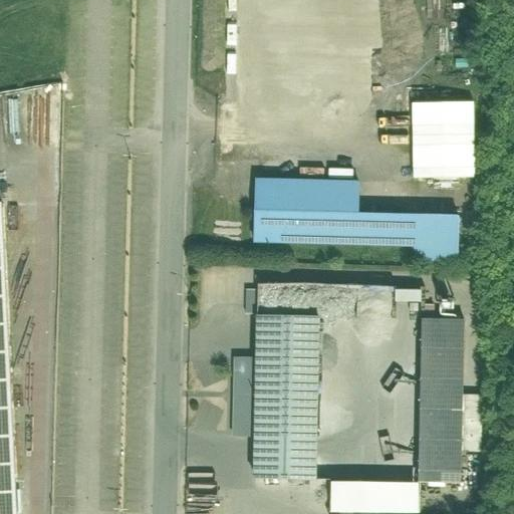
[(474,100),(412,101),(413,180),(476,179),(474,100)]
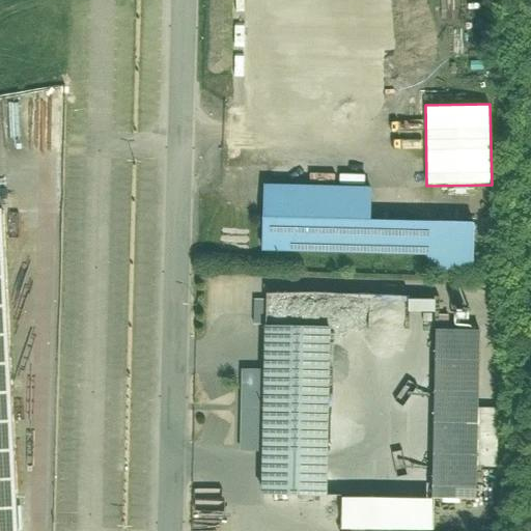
[(475,219),(371,217),(371,186),(262,183),(261,250),(427,254),(427,274),(474,275),(475,219)]
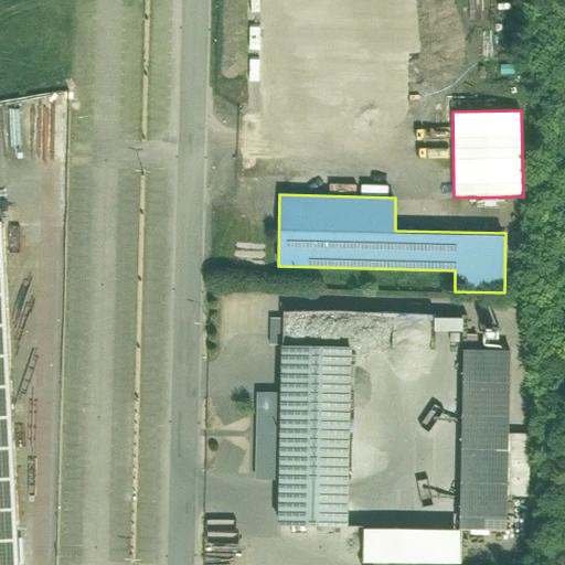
[(0,564),(16,564),(2,221),(0,221),(0,564)]
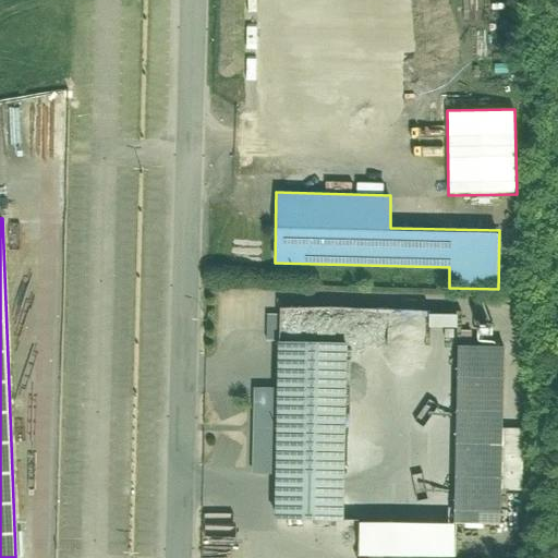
[(271,340),(284,339),(283,315),(270,315),(271,340)]
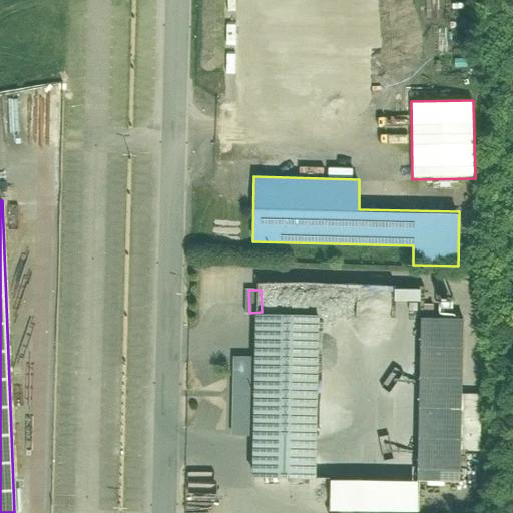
[(254,314),(254,356),(232,356),(231,434),(254,435),(253,476),(317,477),(320,315),(254,314)]
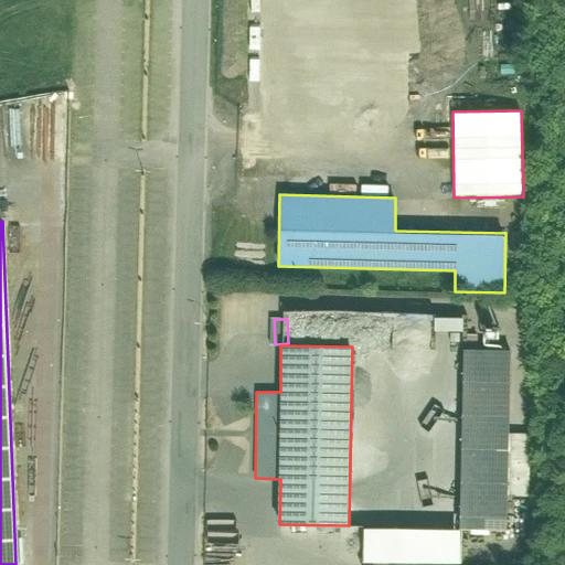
[(465,349),(461,526),(507,528),(507,496),(529,496),(530,433),(510,433),(511,350),(465,349)]
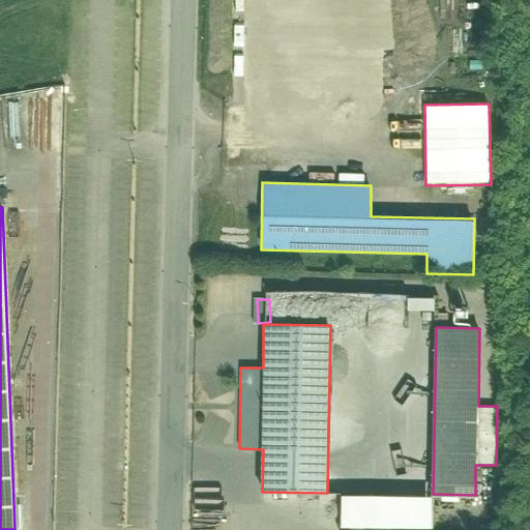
[(347,528),(441,529),(441,497),(347,497),(347,528)]
